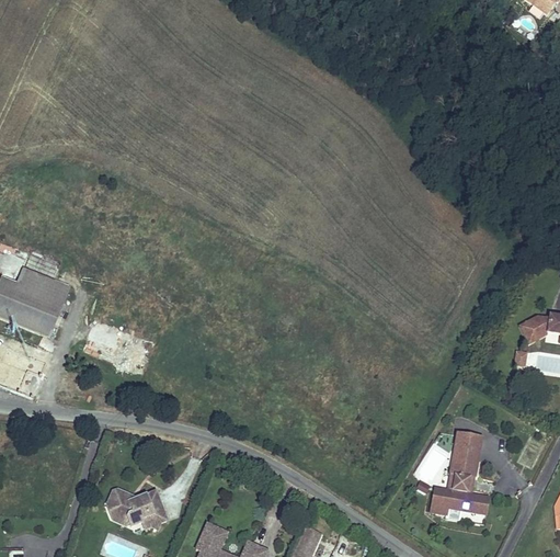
[(529,0),(546,12),(555,0),(556,1),(557,0),(529,0)]
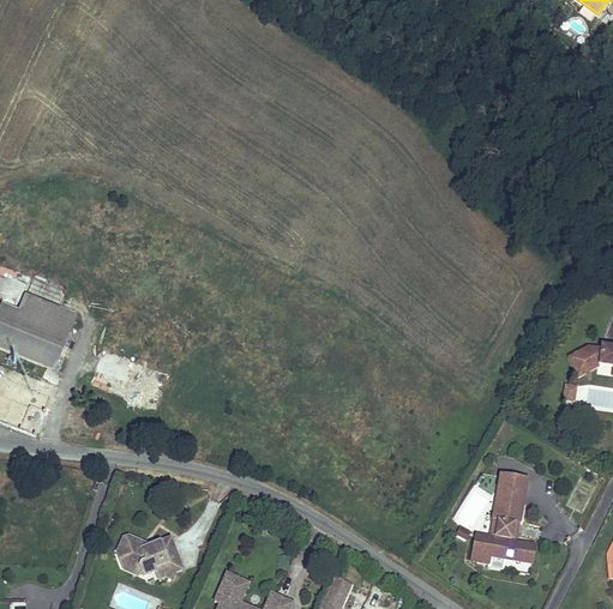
[(74,311),(24,289),(17,307),(0,301),(0,343),(53,365),(74,311)]
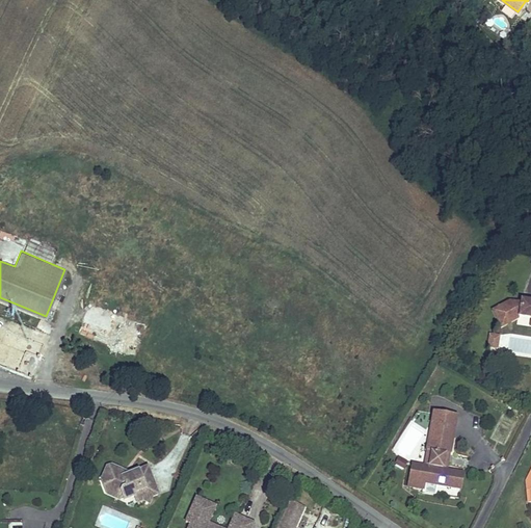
[(154,312),(97,286),(76,330),(133,355),(154,312)]
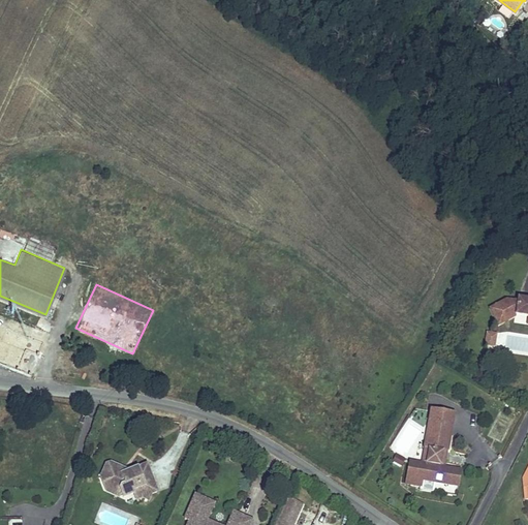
[(527,298),(518,297),(518,300),(506,298),(489,306),(497,323),(515,315),(516,310),(527,313),(527,315),(527,298)]
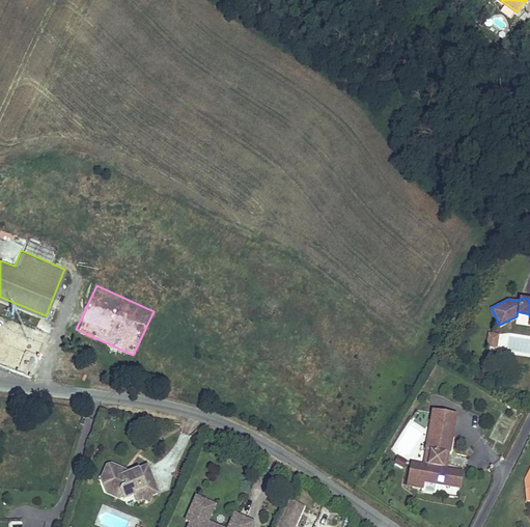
[(31,336),(1,324),(0,326),(0,361),(3,363),(12,341),(38,352),(48,330),(35,326),(31,336)]
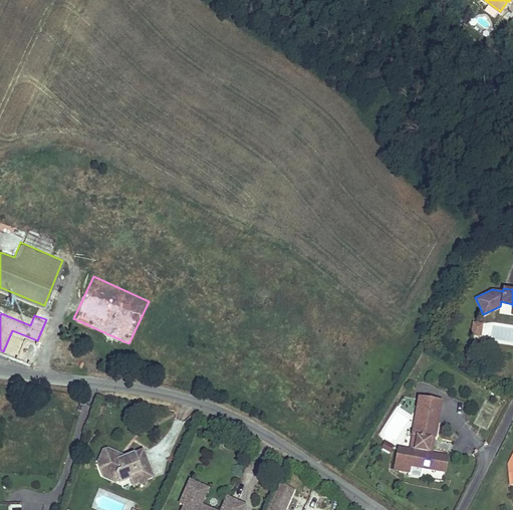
[(480,331),(482,319),(472,317),(470,329),(480,331)]
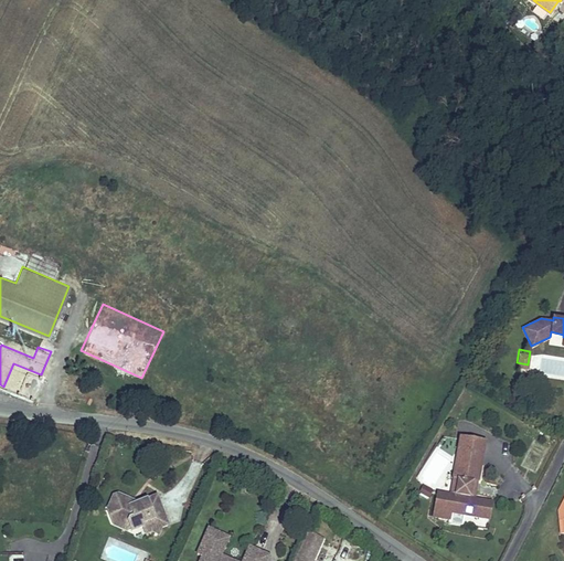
[(41,374),(13,363),(3,387),(31,397),(41,374)]
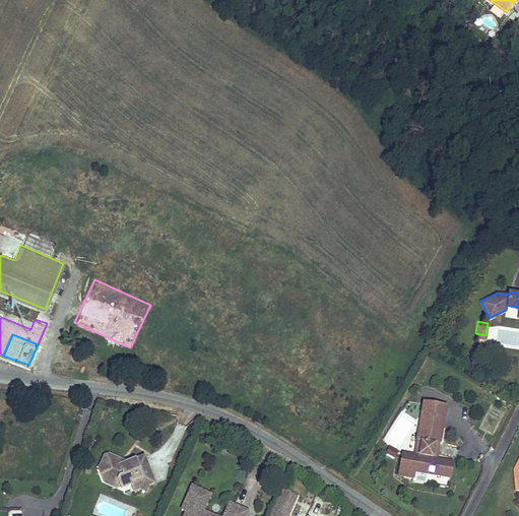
[(422,386),(420,395),(442,395),(442,386),(422,386)]
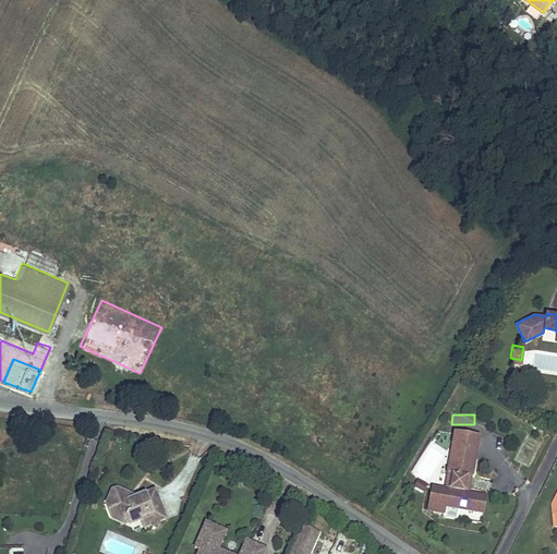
[(443,485),(431,483),(426,505),(442,508),(443,502),(481,509),(483,493),(467,490),(461,489),(464,470),(470,471),(476,432),(452,428),(446,467),(451,468),(448,486),(443,485)]
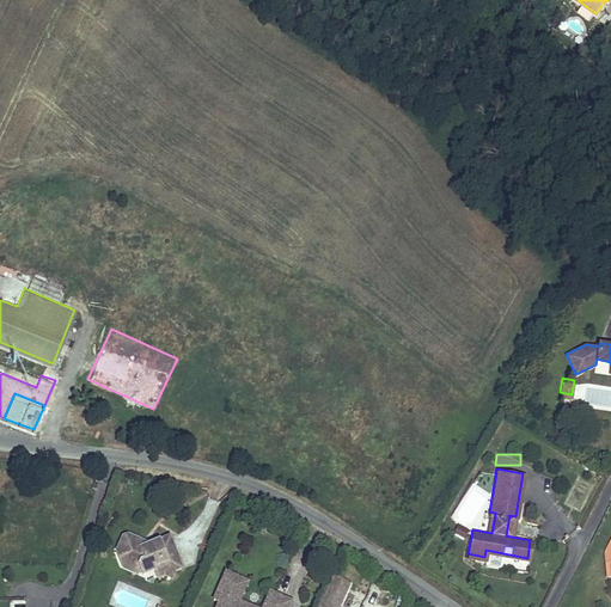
[(148,538),(126,528),(121,531),(114,546),(121,564),(136,571),(140,570),(141,571),(153,566),(157,575),(164,572),(171,575),(175,568),(183,564),(169,529),(148,538)]
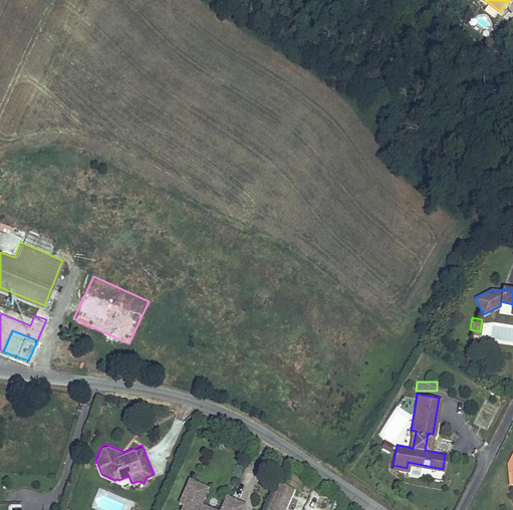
[(411,464),(410,471),(420,474),(422,467),(411,464)]
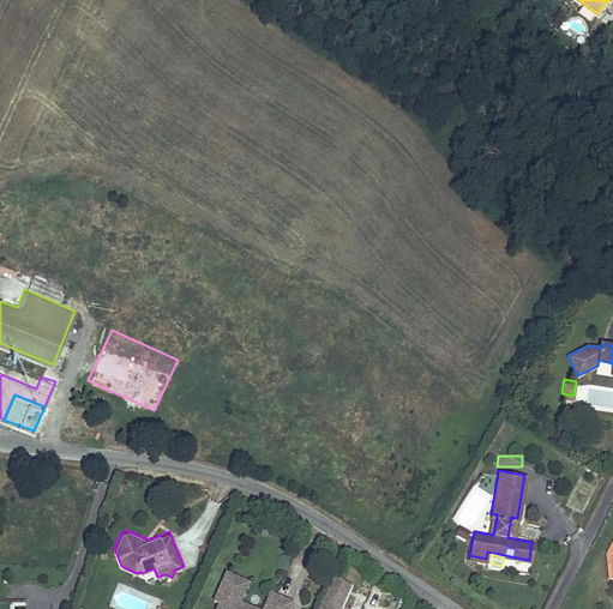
[(289,608),(293,602),(276,595),(269,608),(241,608),(232,606),(242,580),(226,573),(214,601),(220,603),(216,608),(289,608)]
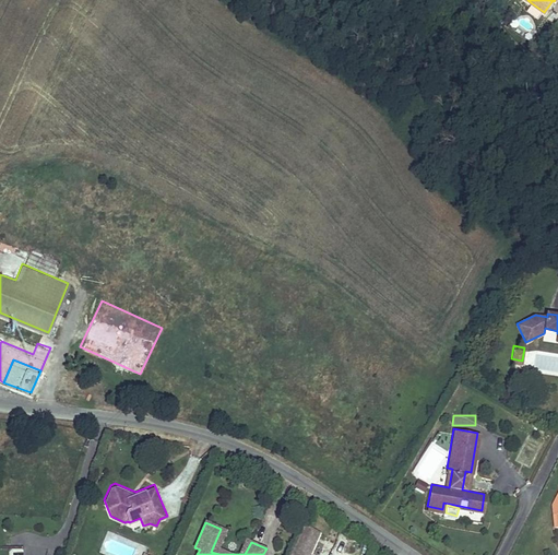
[(312,554),(310,554),(320,532),(304,526),(289,554),(312,554)]
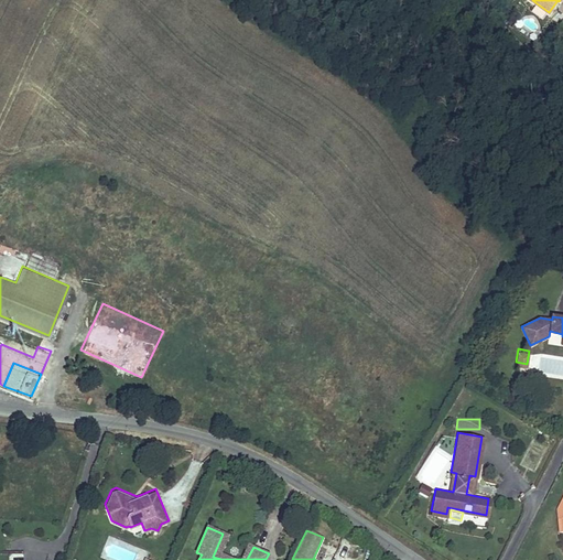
[(222,559),(247,559),(253,547),(249,545),(241,559),(234,559),(220,553),(228,536),(223,534),(213,557),(222,559)]
